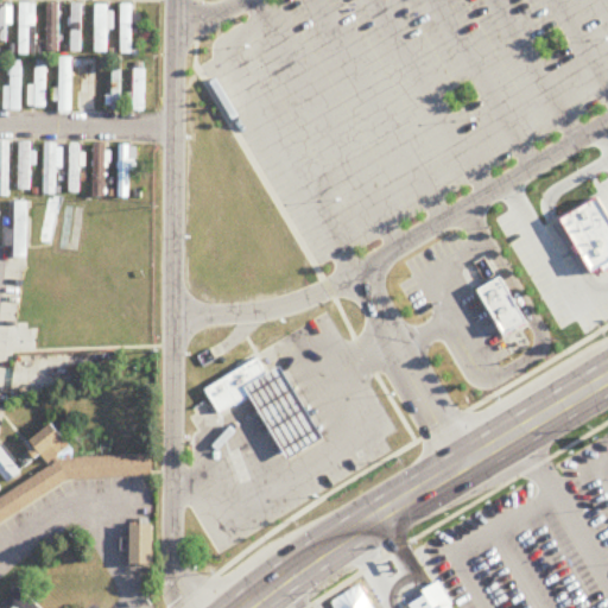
[(20,4),(20,56),(37,56),(37,4),(20,4)]
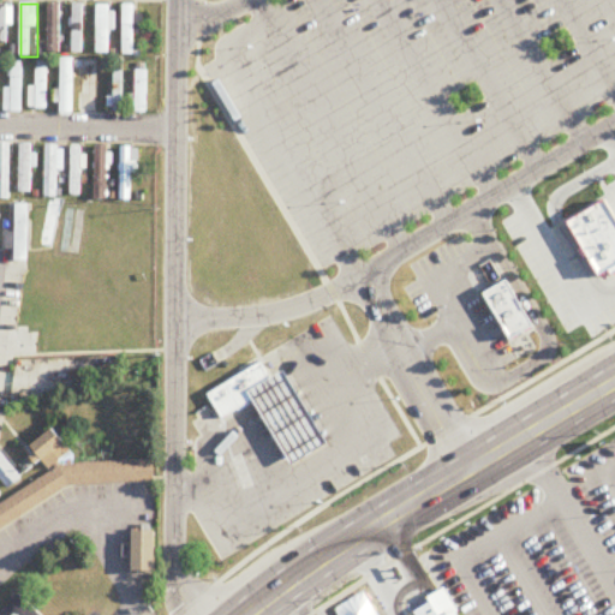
[(60,5),(47,5),(47,53),(60,53),(60,5)]
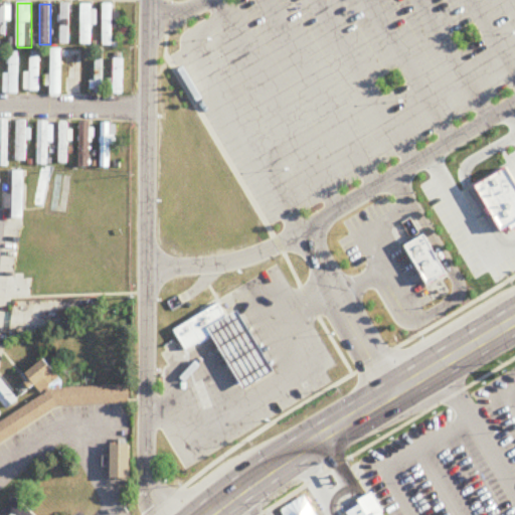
[(68,4),(59,4),(59,43),(68,43),(68,4)]
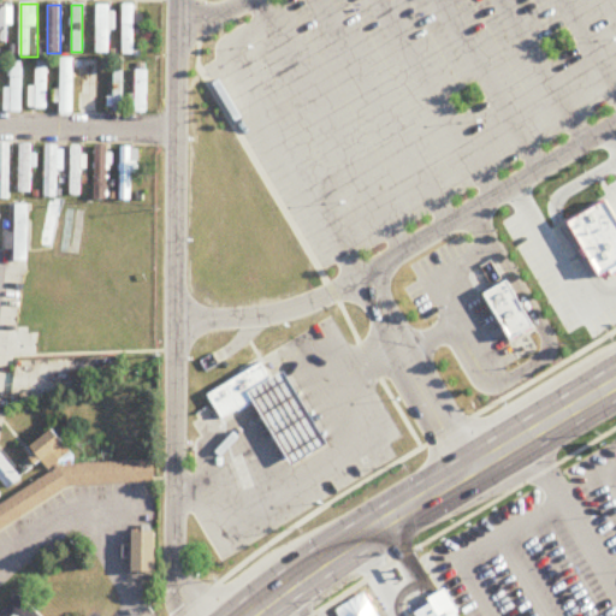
[(111,5),(98,5),(98,54),(111,54),(111,5)]
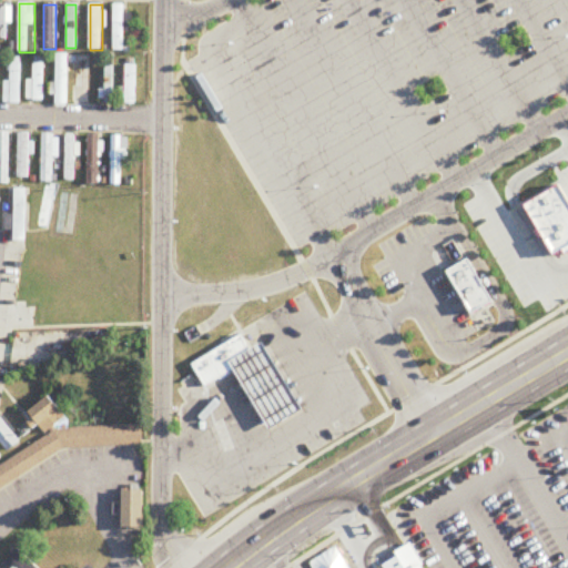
[(125,50),(125,4),(114,4),(114,50),(125,50)]
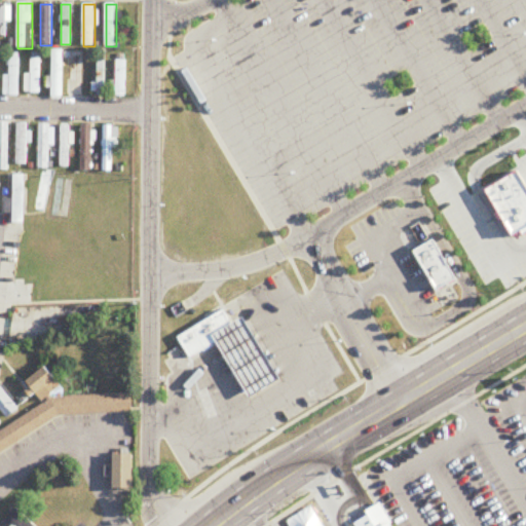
[(84,100),(84,49),(72,49),(72,100),(84,100)]
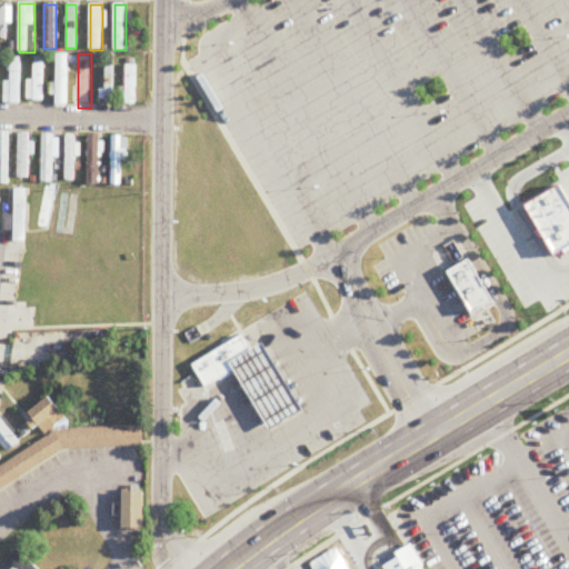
[(57,108),(68,108),(68,55),(57,55),(57,108)]
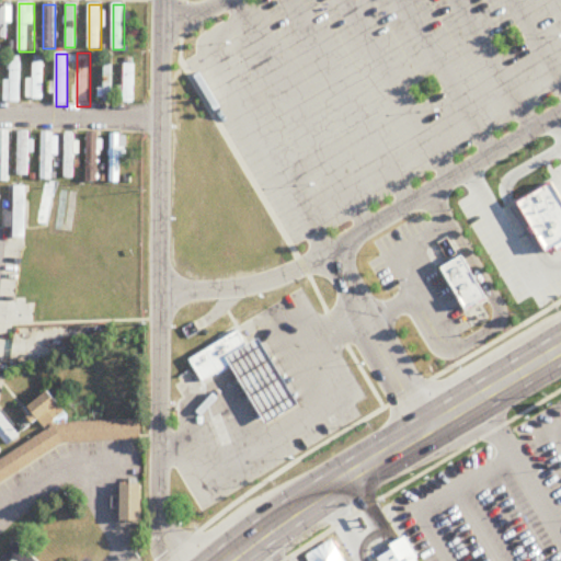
[(4,81),(4,103),(21,103),(21,57),(10,57),(10,81),(4,81)]
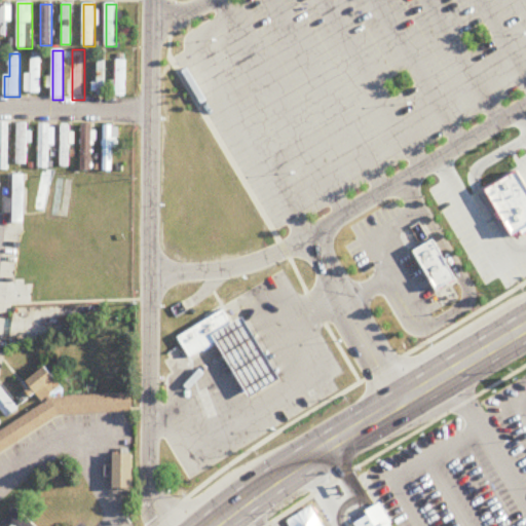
[(29,94),(41,94),(41,55),(29,55),(29,94)]
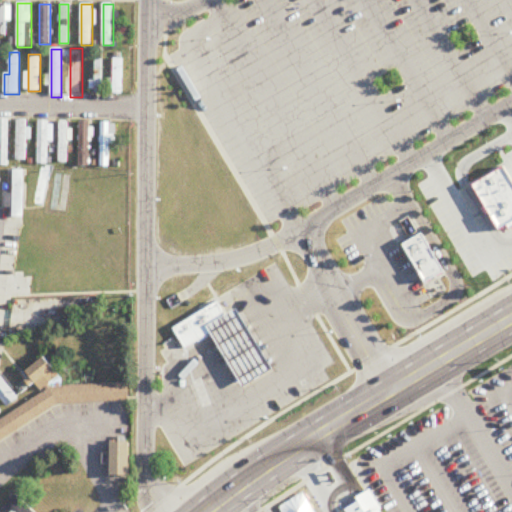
[(122,59),(114,59),(114,94),(122,94),(122,59)]
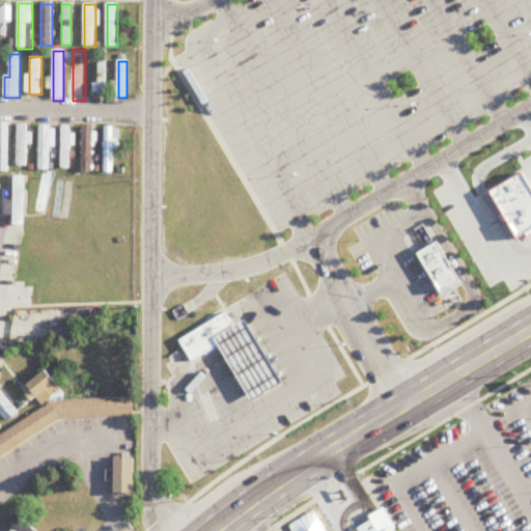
[(107,62),(96,62),(96,93),(107,93),(107,62)]
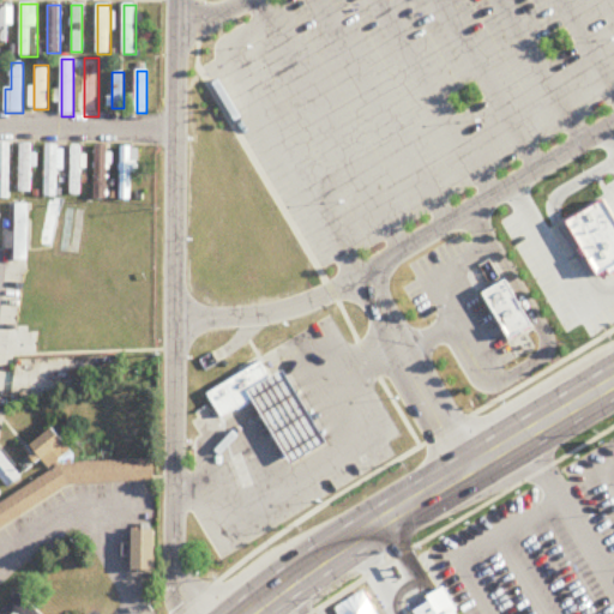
[(31,145),(19,145),(19,194),(31,194),(31,145)]
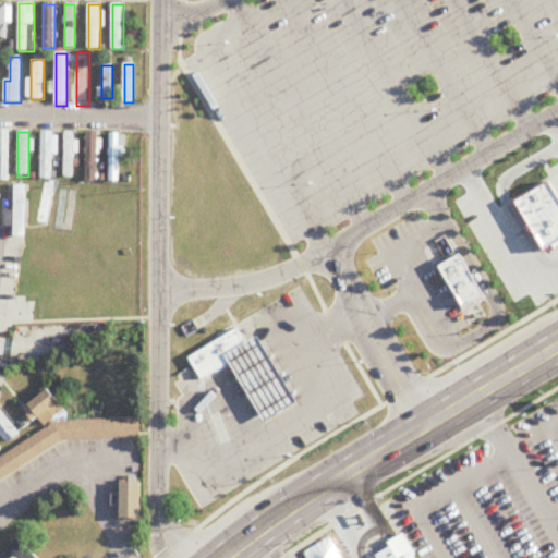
[(41,133),(41,180),(56,180),(56,133),(41,133)]
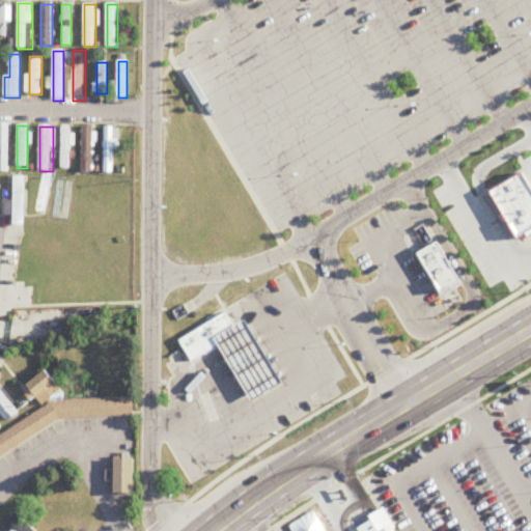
[(61,170),(73,170),(73,127),(61,127),(61,170)]
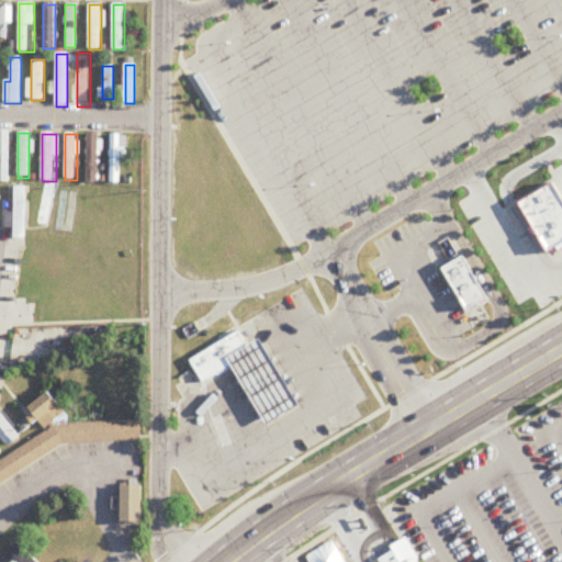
[(87,134),(87,182),(99,182),(99,134),(87,134)]
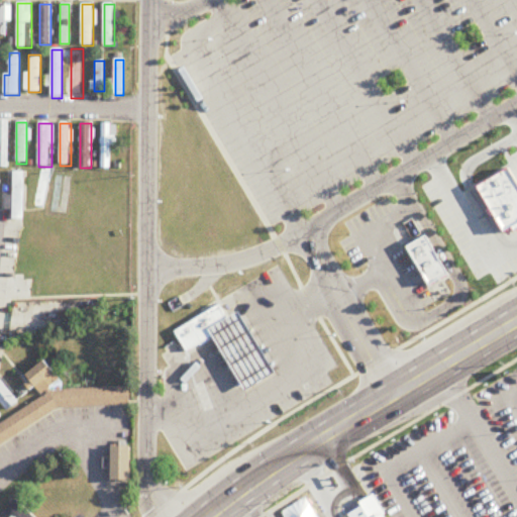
[(102,169),(114,169),(114,123),(102,123),(102,169)]
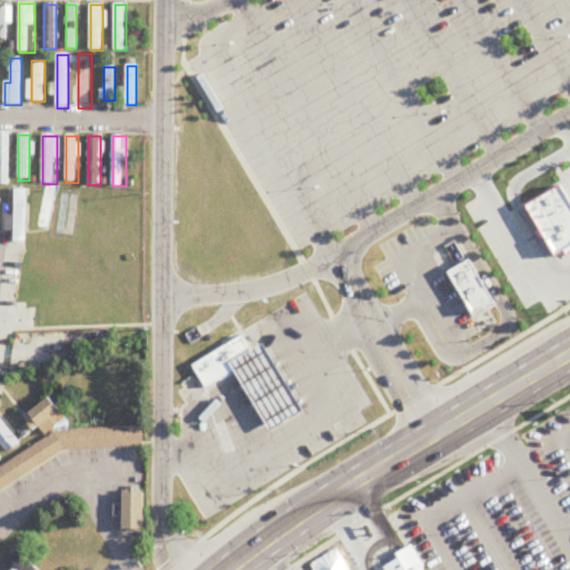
[(562,188),(569,202),(569,249),(560,256),(529,209),(562,188)]
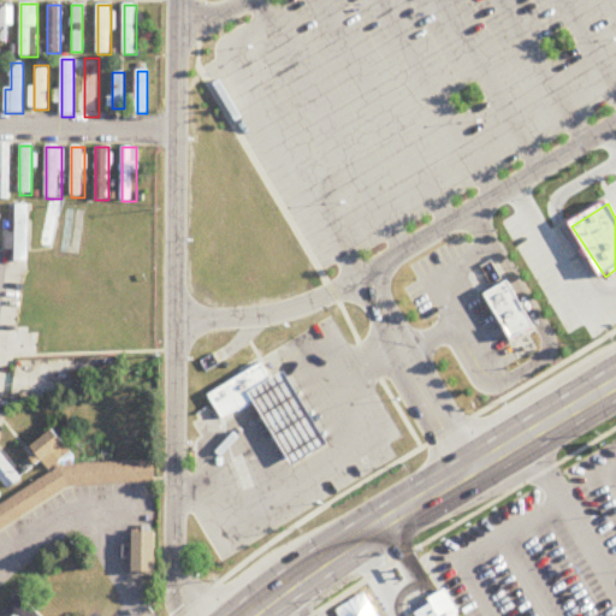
[(81,262),(86,208),(63,206),(58,260),(81,262)]
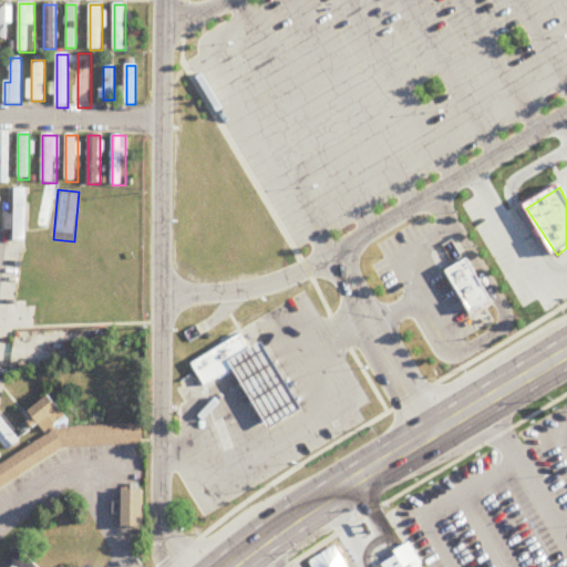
[(468,260),(495,301),(472,316),(446,274),(468,260)]
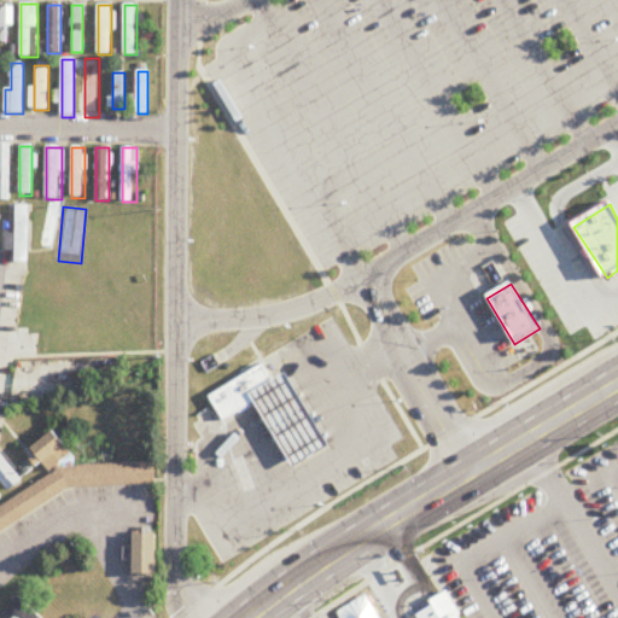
[(207,394),(221,419),(254,400),(274,388),(268,378),(260,362),(207,394)]
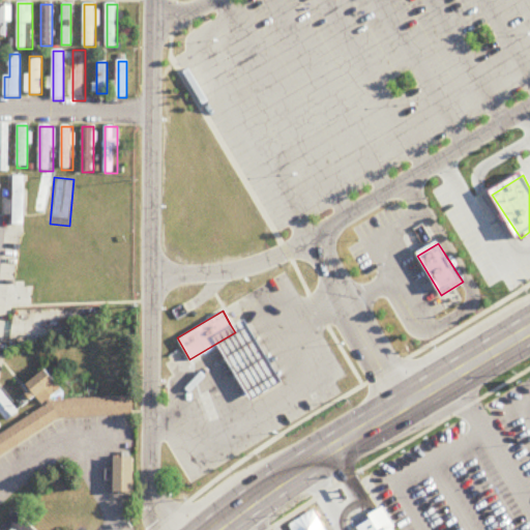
[(242,316),(253,332),(261,347),(271,363),(281,379),(249,398),(240,382),(230,364),(222,351),(217,343),(235,332),(230,324),(242,316)]
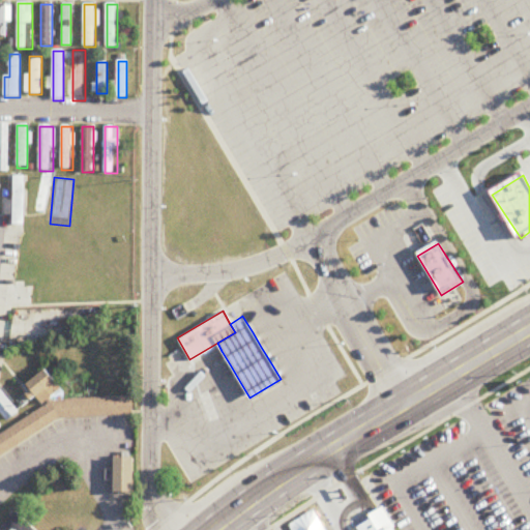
[(27,386),(42,407),(63,390),(47,371),(27,386)]
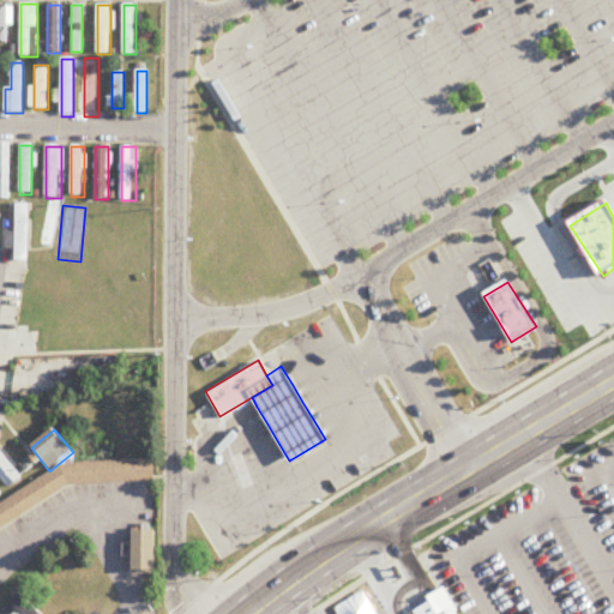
[(0,453),(0,479),(8,491),(23,480),(1,453),(0,453)]
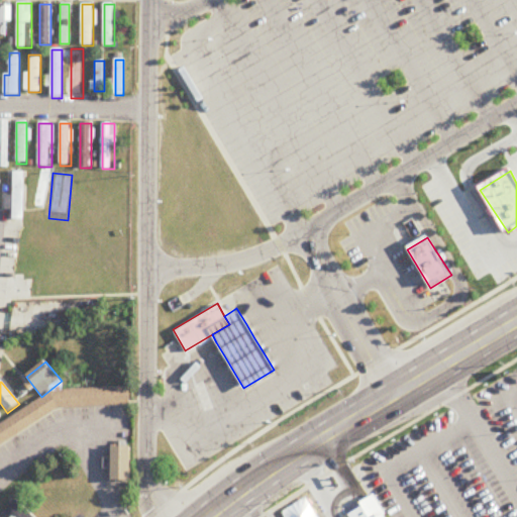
[(0,446),(63,409),(131,406),(130,388),(58,391),(0,425),(0,446)]
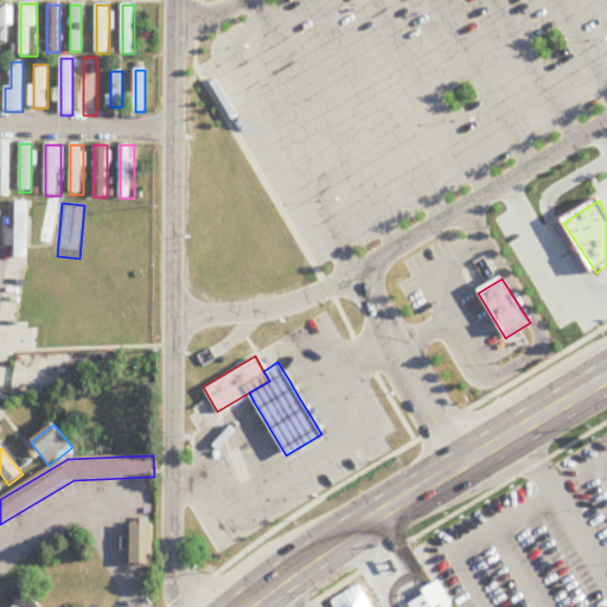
[(154,526),(135,526),(135,567),(154,567),(154,526)]
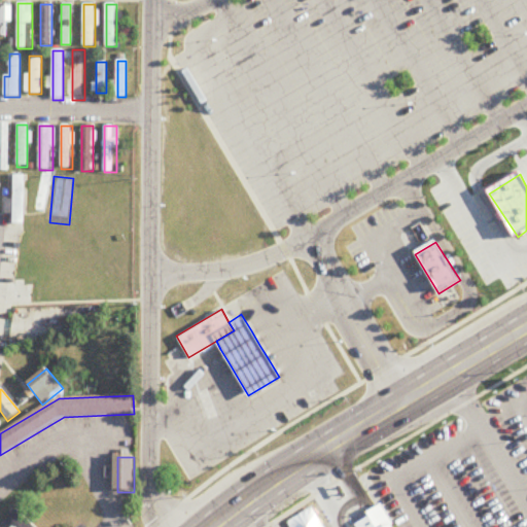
[(393,526),(382,504),(356,518),(360,526),(393,526)]
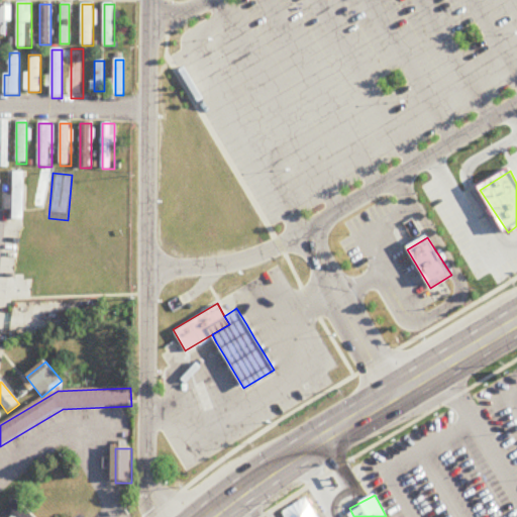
[(0,516),(33,516),(16,501),(0,516)]
